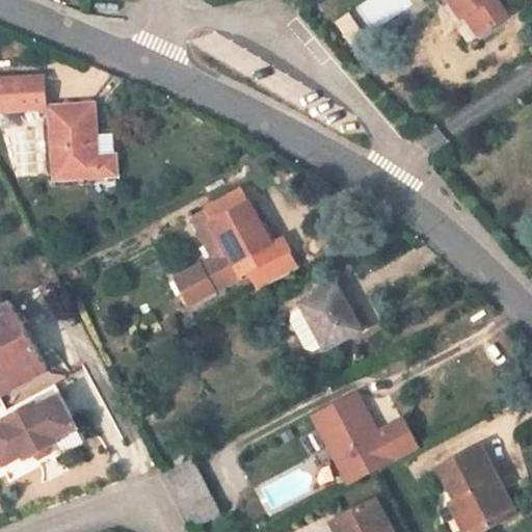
[(469,17),(482,35),(510,16),(499,0),(439,0),(444,7),(453,2),(464,19),(469,17)]
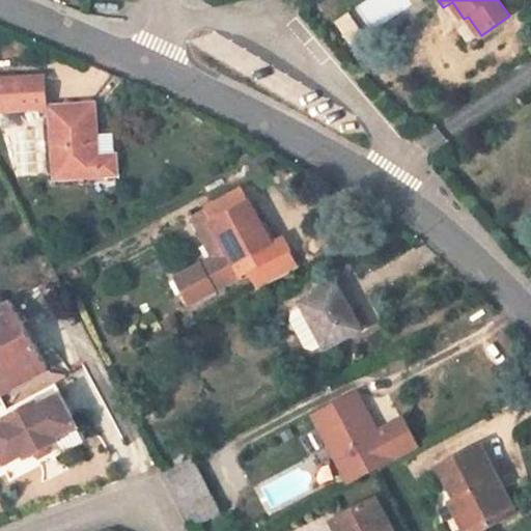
[(0,96),(1,112),(46,109),(44,77),(0,78),(0,96)]
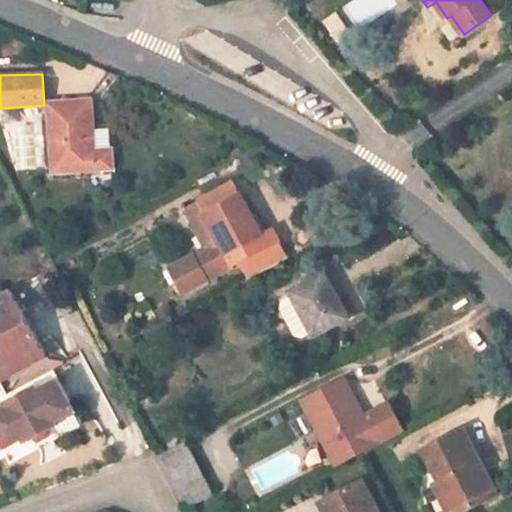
[(111,151),(94,152),(90,102),(49,104),(54,172),(90,170),(102,169),(112,168),(111,151)]
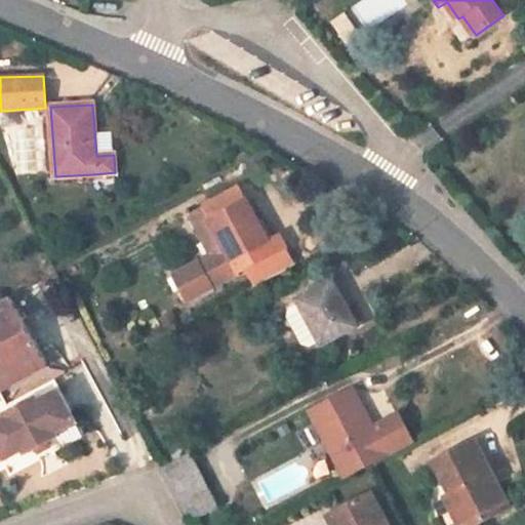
[(246,270),(255,288),(296,266),(280,236),(269,242),(240,188),(190,214),(211,255),(198,263),(211,288),(246,270)]
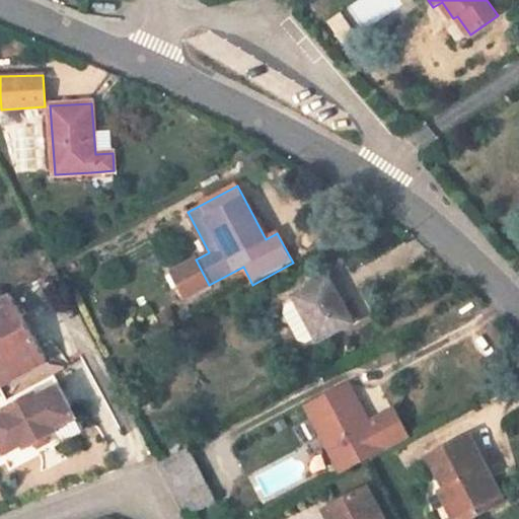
[(335,276),(328,279),(344,306),(349,304),(335,276)]
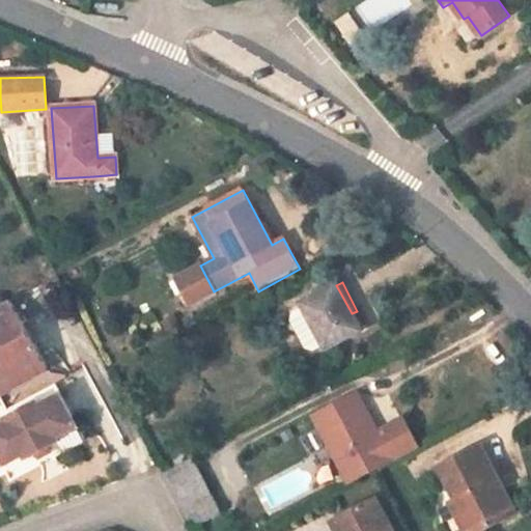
[(336,285),(304,306),(325,345),(327,348),(361,331),(352,313),(336,285)]
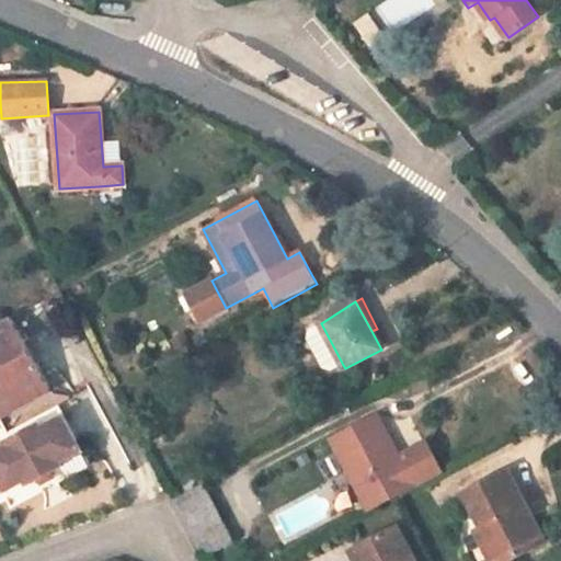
[(0,416),(50,389),(11,318),(0,322),(0,503),(8,500),(12,508),(92,466),(59,405),(9,433),(0,418),(0,416)]
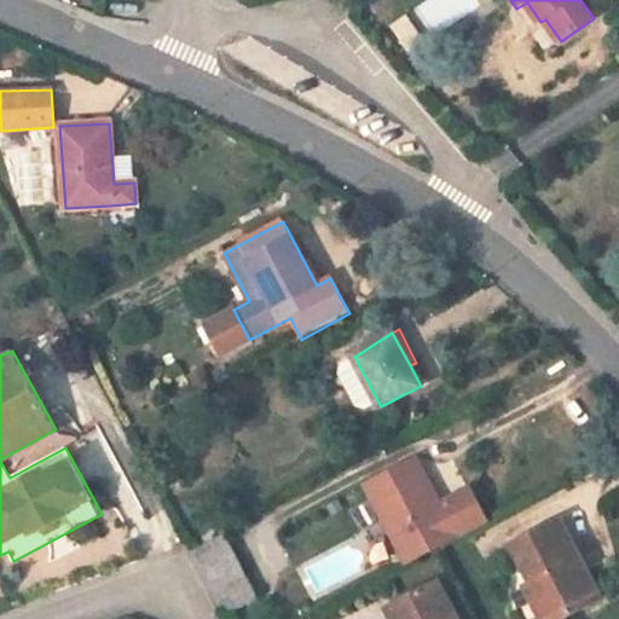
[(365,410),(379,403),(354,357),(341,364),(339,374),(356,408),(365,410)]
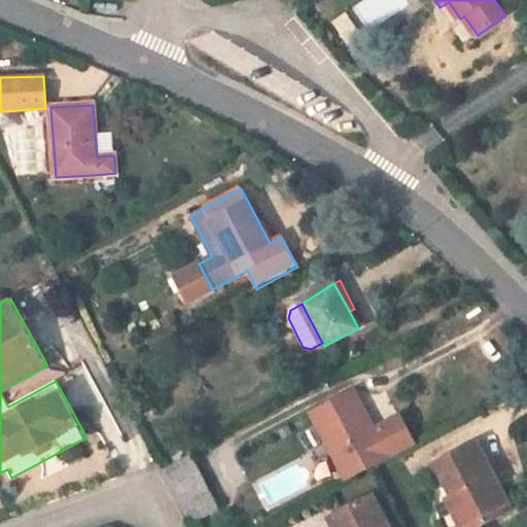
[(311,413),(346,480),(415,444),(399,416),(376,428),(369,416),(359,421),(353,409),(362,405),(354,390),(311,413)]
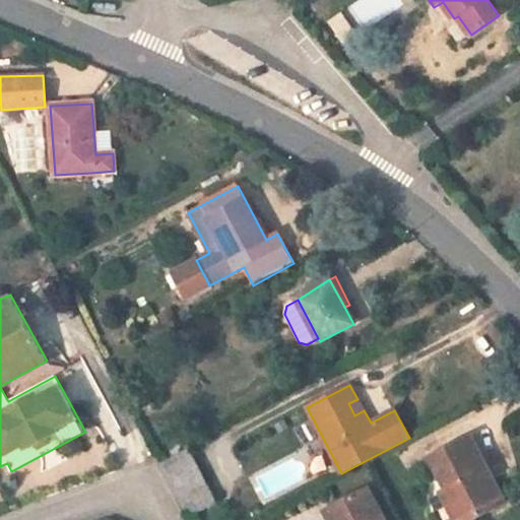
[(354,415),(364,410),(358,399),(348,403),(354,415)]
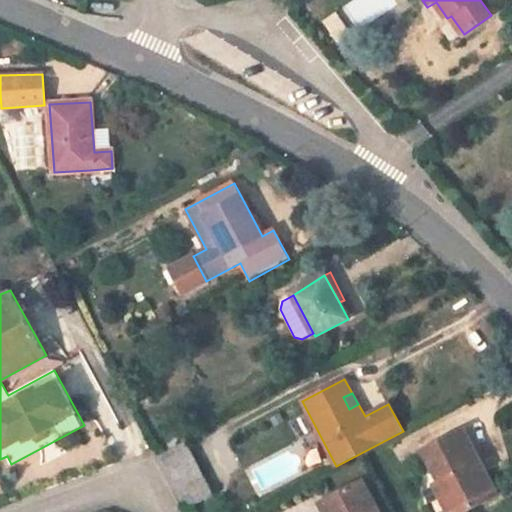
[(445,479),(461,511),(465,511),(497,496),(462,430),(423,450),(440,482),(445,479)]
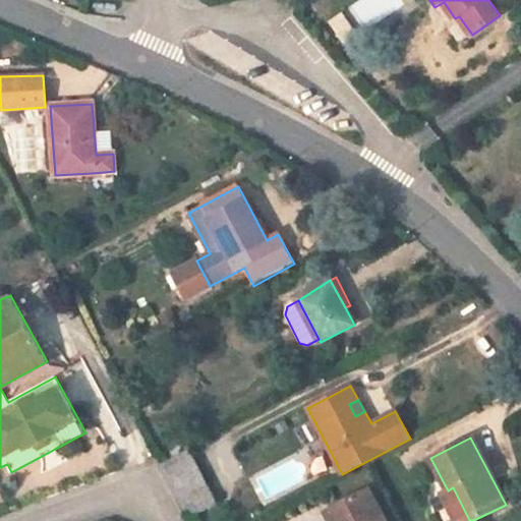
[(188,449),(160,465),(186,516),(217,501),(188,449)]
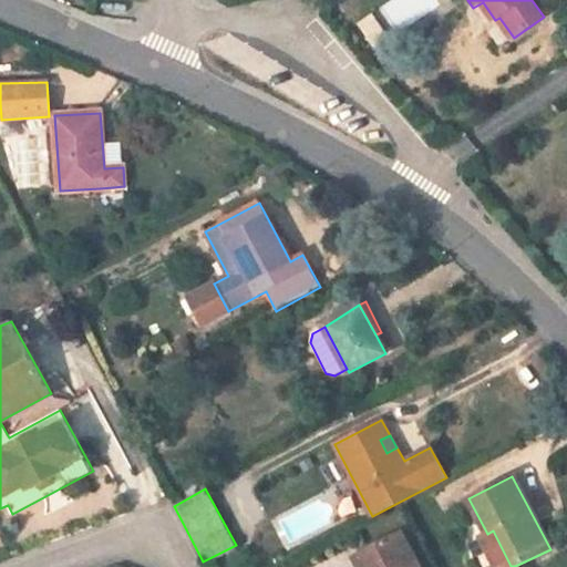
[(497,566),(511,566),(493,531),(487,534),(482,537),(497,566)]
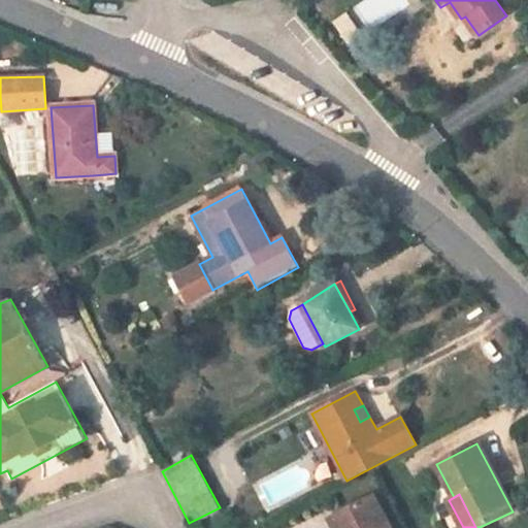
[(389,527),(372,495),(329,518),(334,527),(389,527)]
